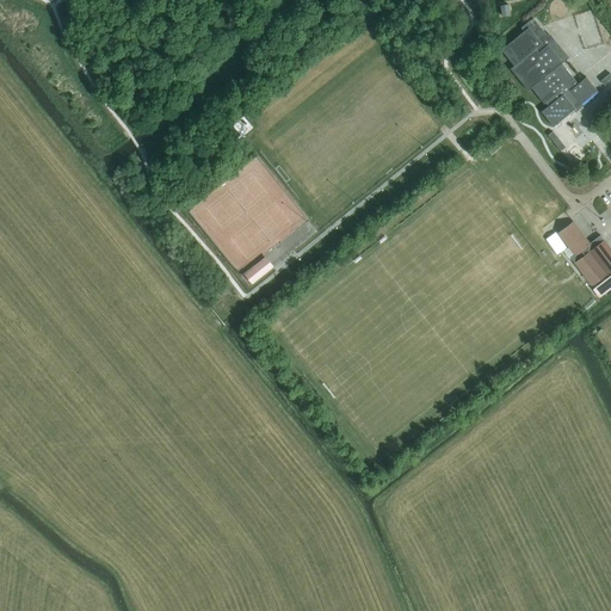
[(569,59),(554,39),(551,42),(534,18),(522,28),(524,31),(501,50),(513,66),(510,69),(528,91),(531,88),(544,104),(545,103),(548,106),(541,111),(554,128),(598,91),(586,76),(578,84),(562,63),(569,59)]
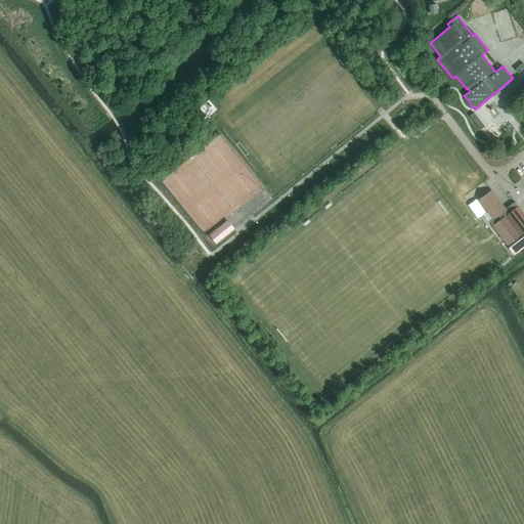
[(485,126),(474,113),(470,116),(481,129),(485,126)]
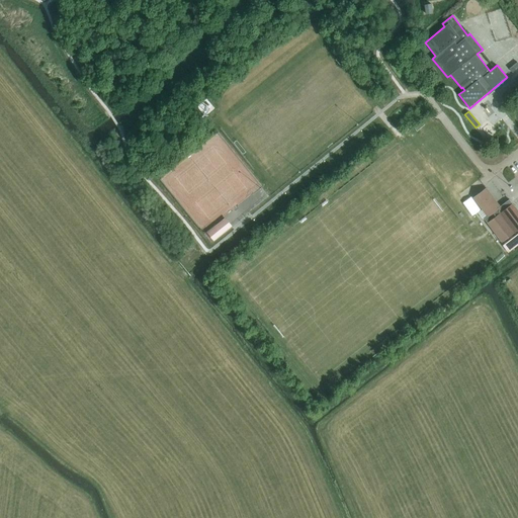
[(486,188),(473,197),(487,217),(484,219),(502,242),(517,229),(517,210),(509,199),(500,206),(486,188)]
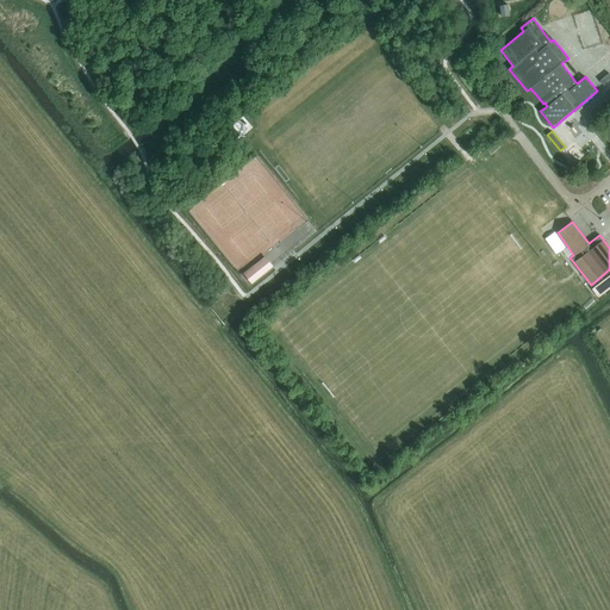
[(266,256),(244,274),(251,284),(274,267),(266,256)]
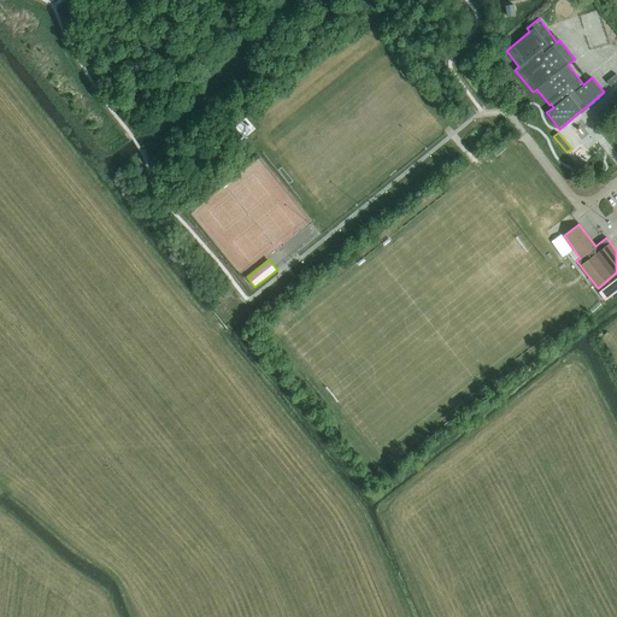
[(606,300),(616,292),(616,278),(600,293),(606,300)]
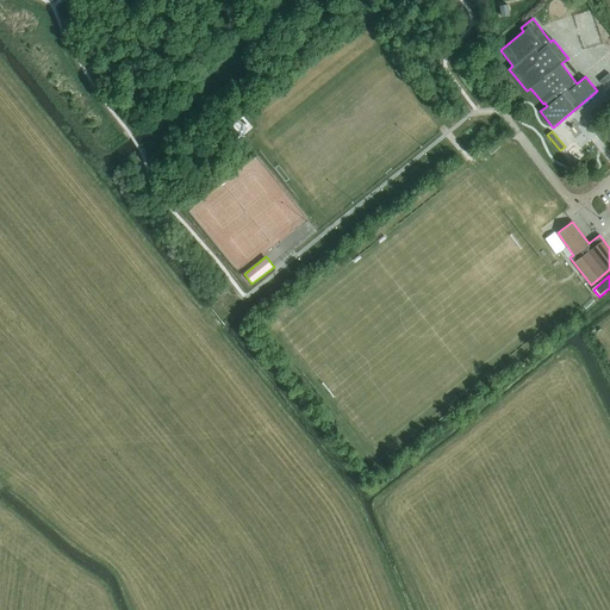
All buildings are outlined.
